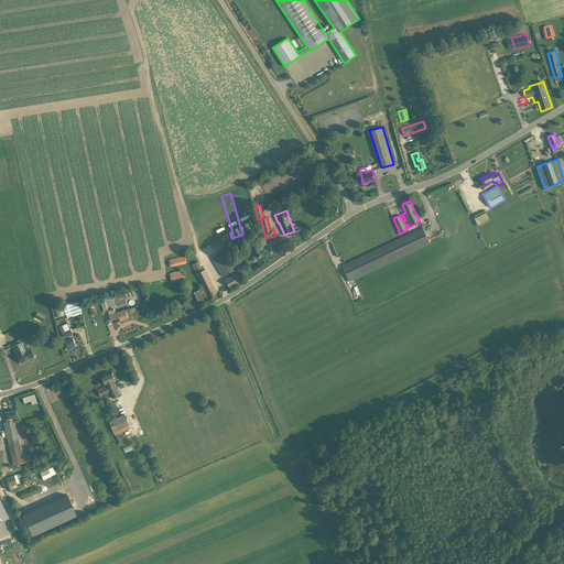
[(474,218),(478,225),(489,219),(486,213),(474,218)]
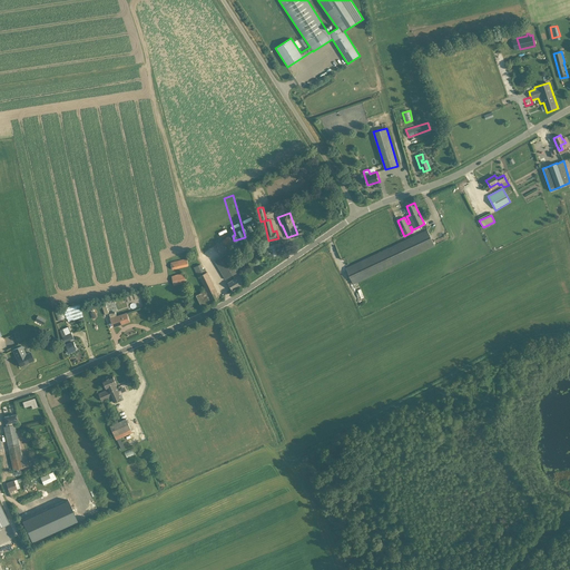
[(428,229),(424,232),(346,268),(353,284),(357,282),(434,245),(428,229)]
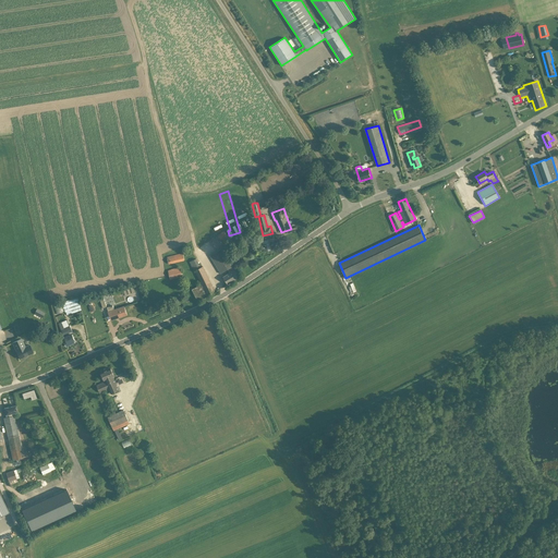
[(221,240),(228,235),(225,230),(218,234),(221,240)]
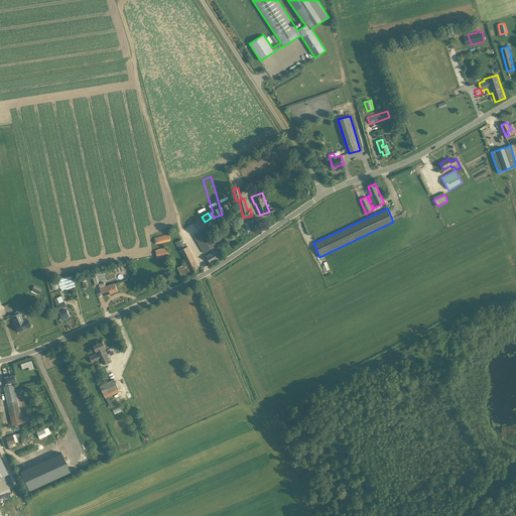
[(217,246),(214,241),(207,229),(195,236),(204,253),(211,249),(213,252),(207,256),(208,258),(211,263),(222,256),(216,246),(217,246)]
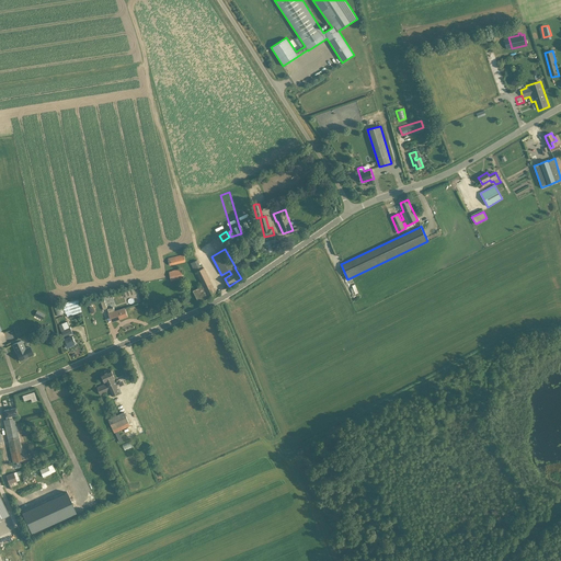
[(184,254),(168,259),(169,265),(185,262),(184,254)]
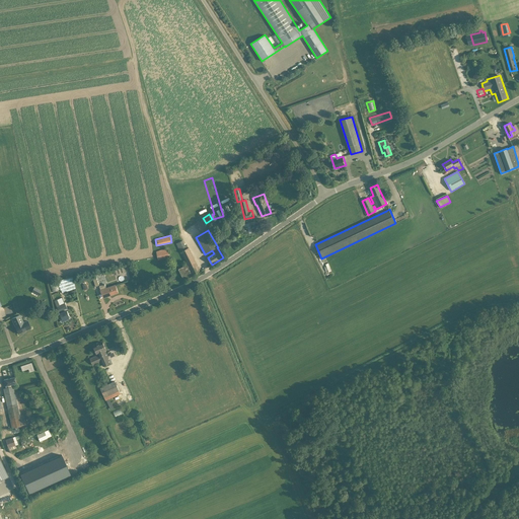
[(201,272),(200,271),(189,247),(188,245),(186,246),(182,240),(176,243),(180,251),(181,251),(188,265),(178,269),(183,280),(201,272)]
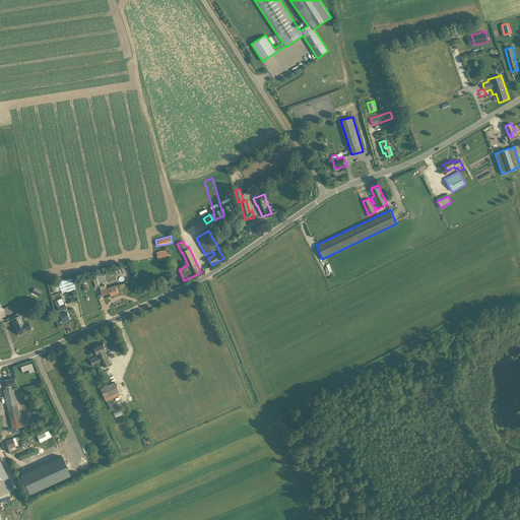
[(158,261),(168,258),(170,258),(168,249),(156,252),(158,261)]
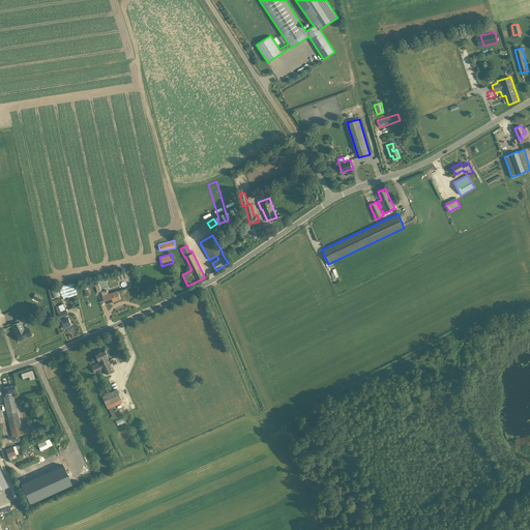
[(62,298),(78,294),(75,282),(58,286),(62,298)]
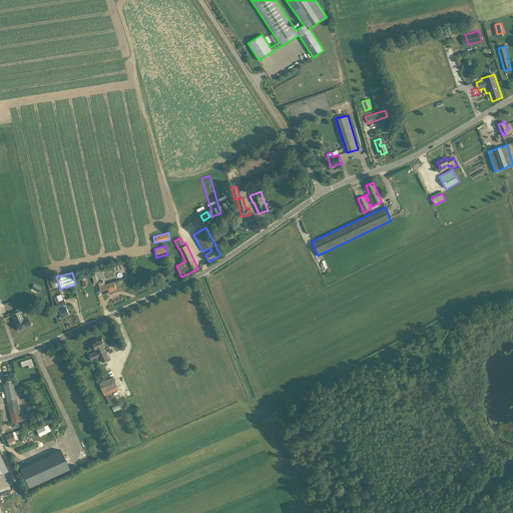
[(98,283),(99,287),(100,288),(101,293),(107,291),(107,292),(116,289),(114,285),(114,282),(105,285),(104,281),(98,283)]
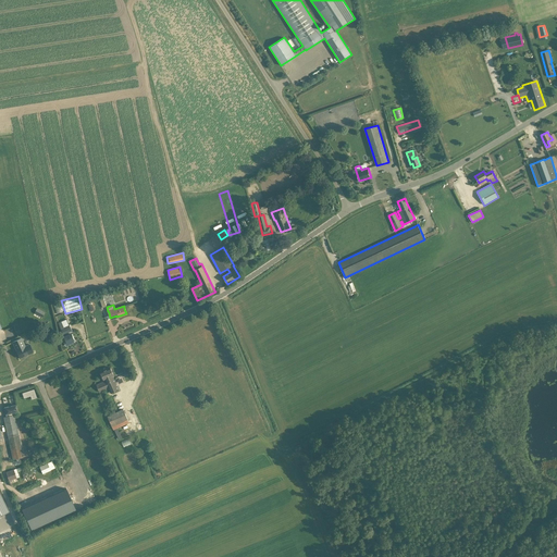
[(74,339),(72,333),(73,333),(72,331),(70,325),(67,319),(59,322),(64,336),(62,337),(63,341),(65,346),(72,343),(71,341),(74,339)]
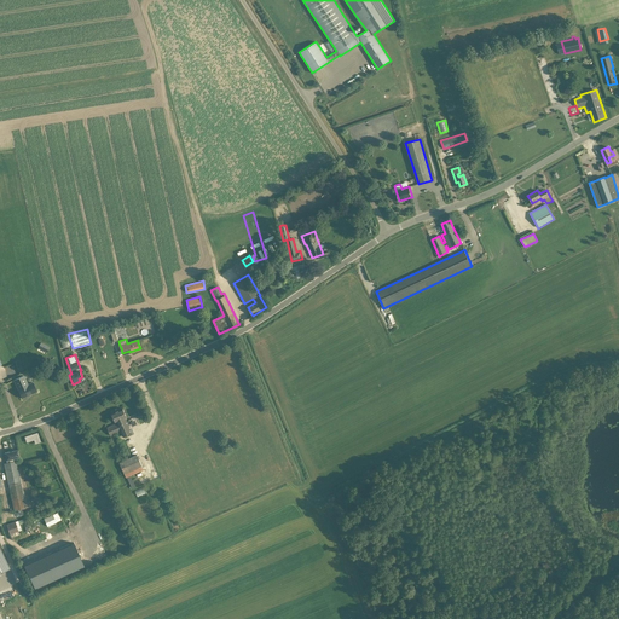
[(28,385),(24,375),(22,375),(13,380),(16,383),(17,386),(19,392),(22,398),(36,391),(34,386),(33,382),(33,383),(28,385)]
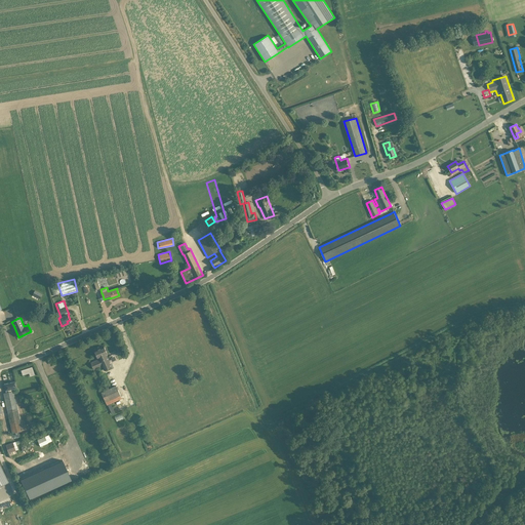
[(91,363),(94,369),(103,366),(105,370),(112,367),(106,355),(108,354),(107,351),(104,347),(94,351),(98,358),(99,358),(99,359),(91,363)]
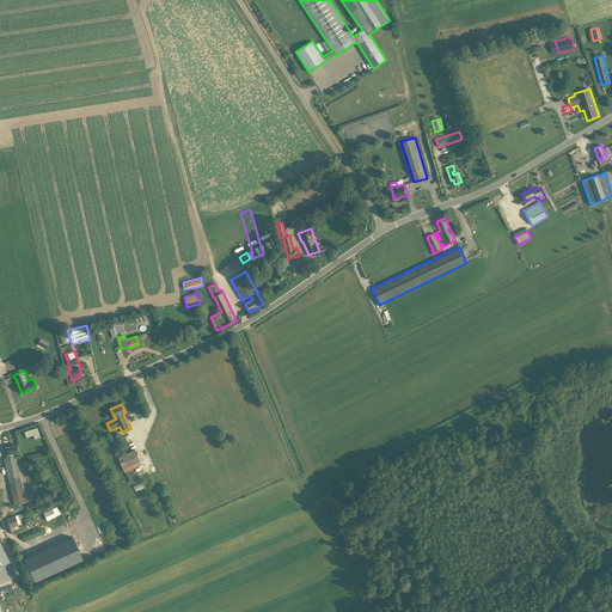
[(35,439),(41,436),(38,427),(24,430),(26,436),(34,435),(35,439)]
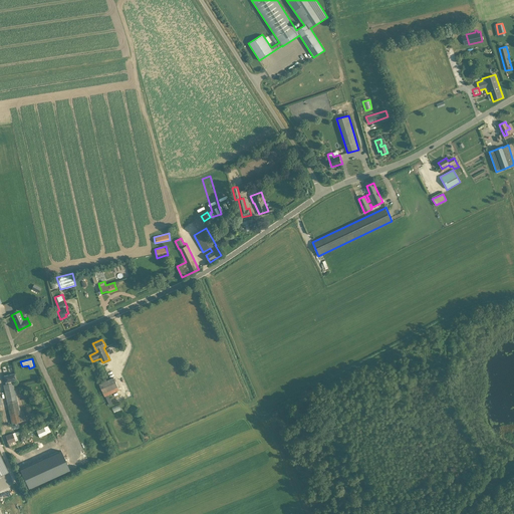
[(13,383),(12,380),(15,379),(14,373),(4,375),(4,376),(2,376),(3,380),(5,380),(5,381),(6,381),(6,384),(4,384),(5,390),(12,425),(21,423),(13,383)]
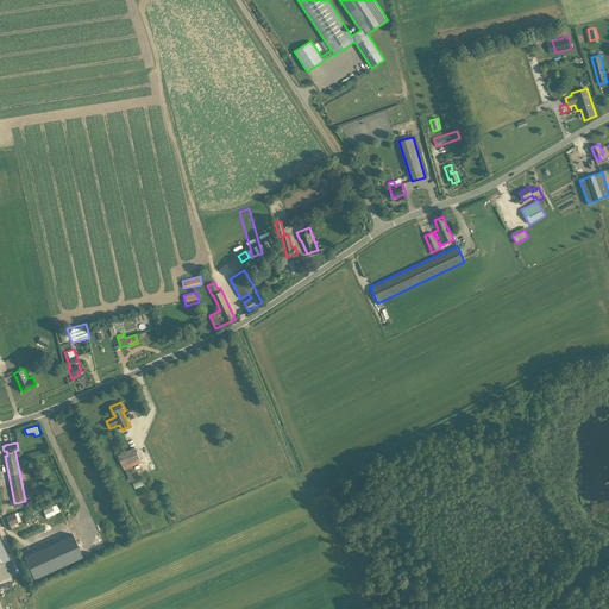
[(118,454),(124,470),(142,463),(135,447),(118,454)]
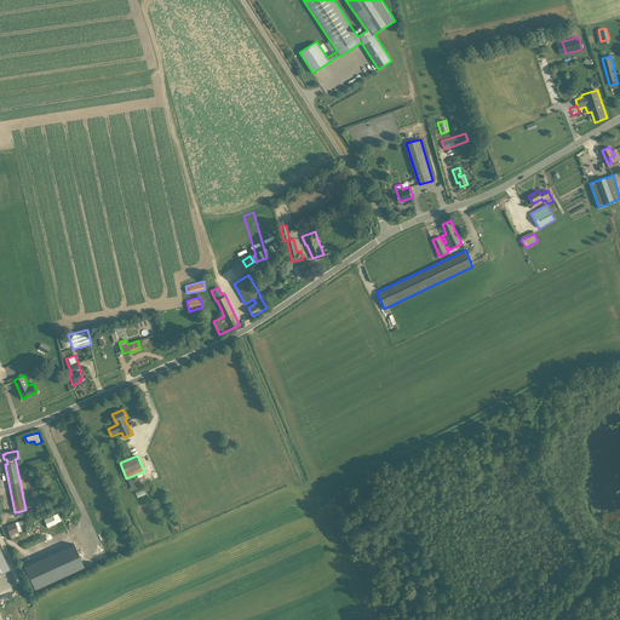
[(136,492),(138,497),(147,493),(143,487),(136,492)]
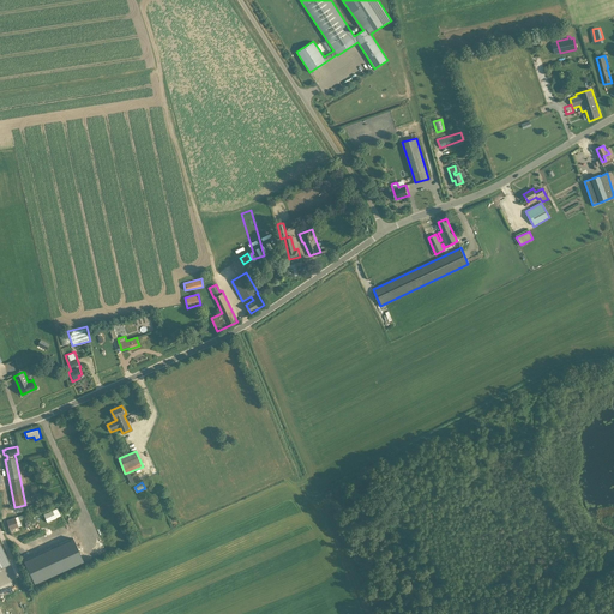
[(47,522),(61,516),(58,507),(43,515),(47,522)]
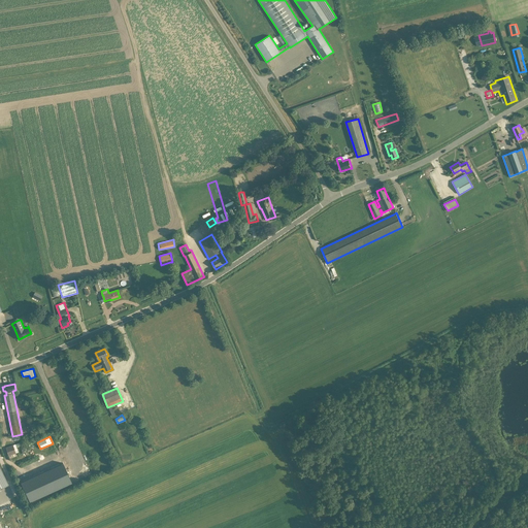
[(15,453),(13,444),(5,448),(8,456),(15,453)]
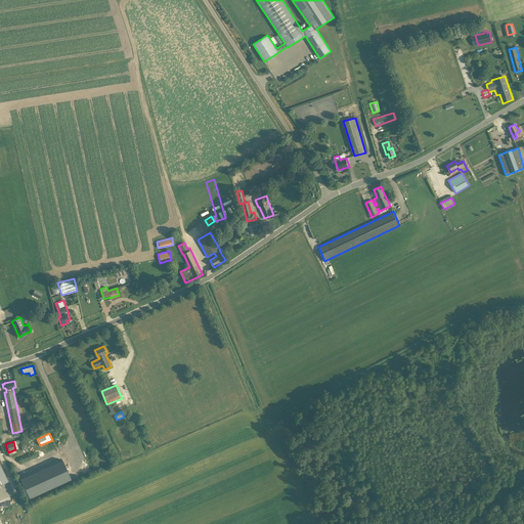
[(20,479),(29,497),(72,478),(62,460),(20,479)]
